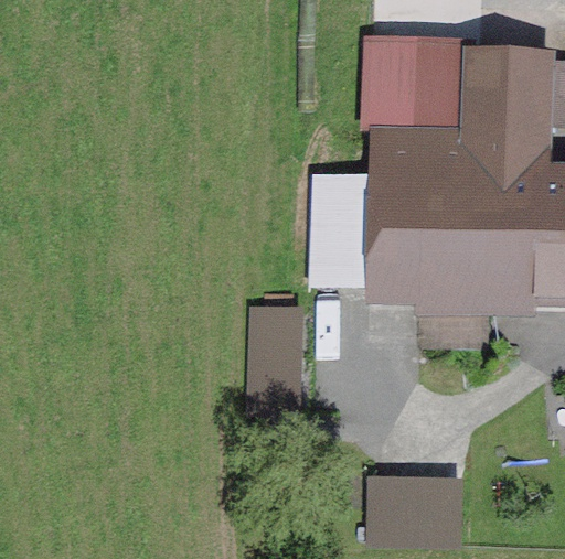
[(458,42),(363,40),(361,122),(371,124),(457,126),(458,42)]
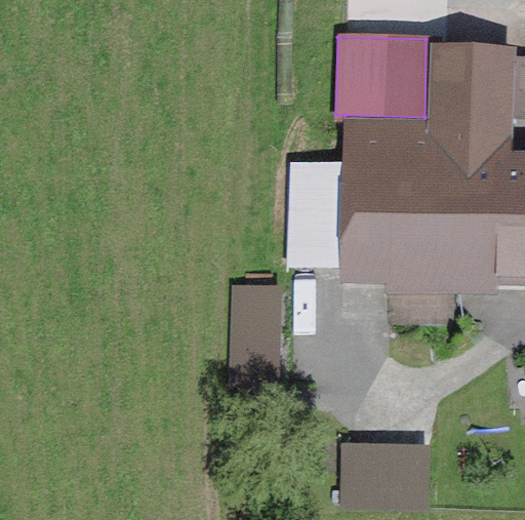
[(425,117),(345,115),(340,281),(391,282),(391,293),(451,295),(495,296),(495,284),(524,284),(524,157),(515,157),(517,41),(426,39),(425,117)]
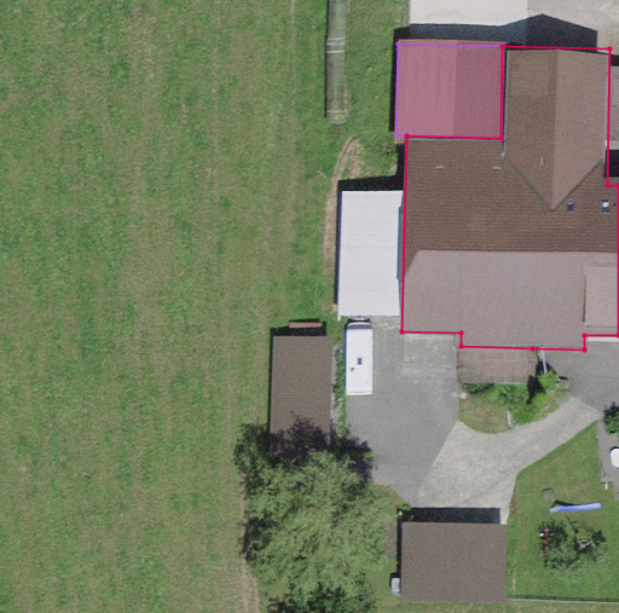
[(330,340),(272,339),(268,451),(328,454),(330,340)]
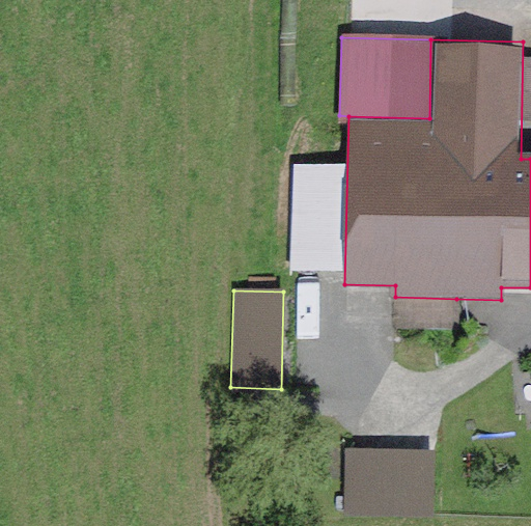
[(395,297),(394,319),(456,321),(456,299),(395,297)]
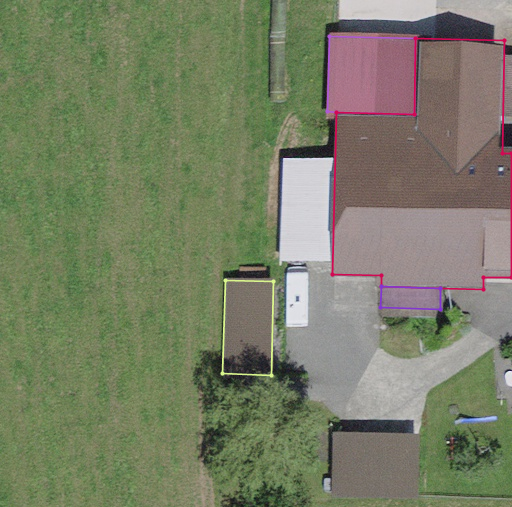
[(418,433),(335,431),(333,494),(416,496),(418,433)]
